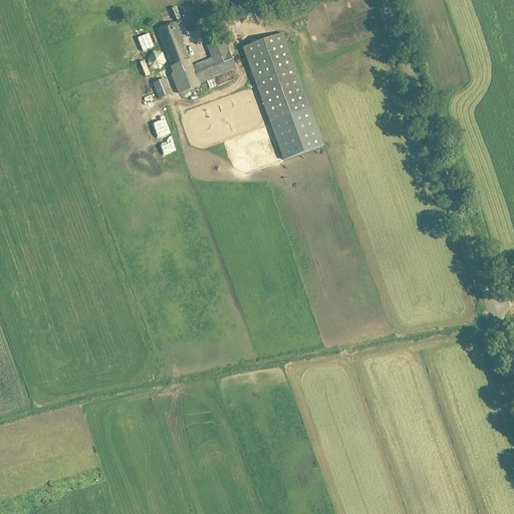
[(189,58),(175,23),(156,30),(173,74),(171,75),(179,95),(200,86),(198,83),(234,69),(220,32),(203,39),(211,58),(192,66),(189,58)]
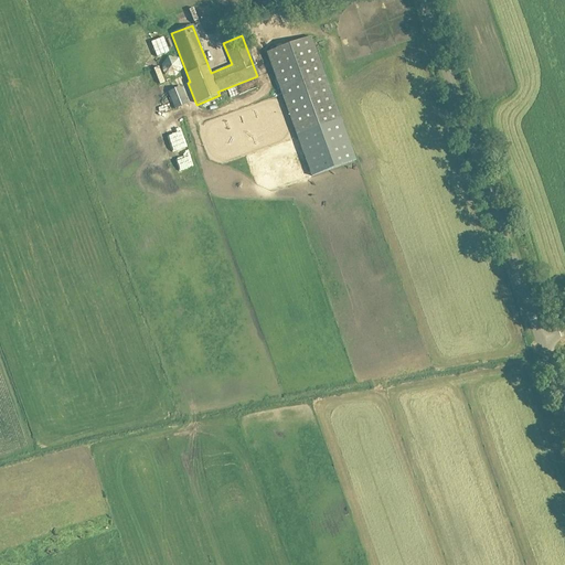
[(269,34),(256,39),(258,45),(272,41),(269,34)]
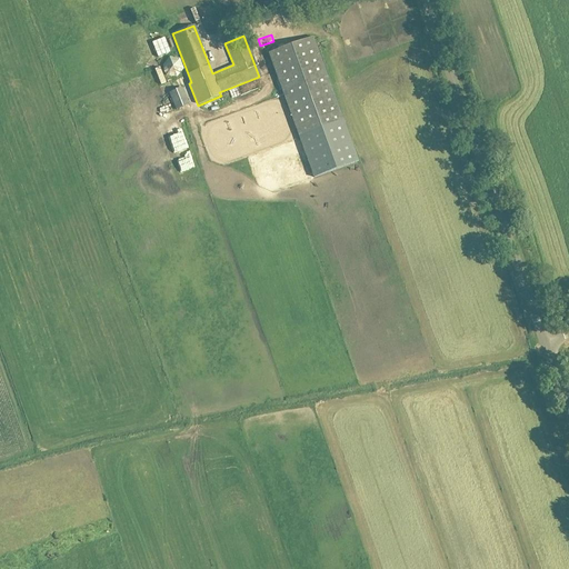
[(170,52),(165,38),(152,42),(158,57),(170,52)]
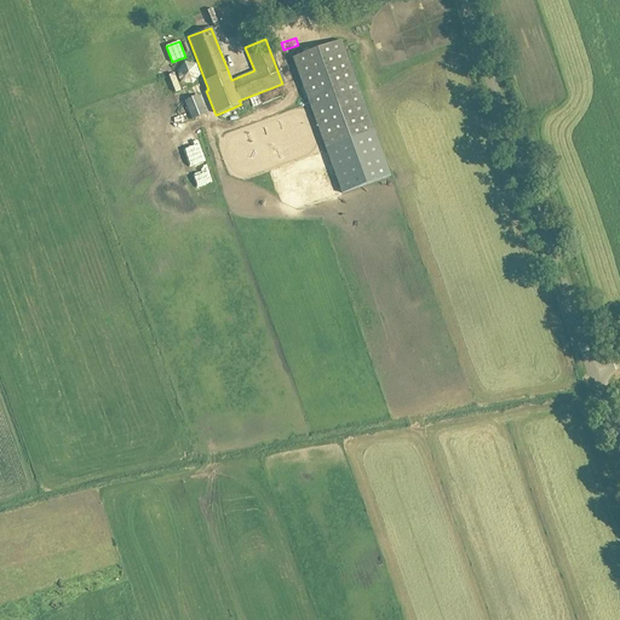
[(340,41),(292,58),(339,193),(388,177),(340,41)]
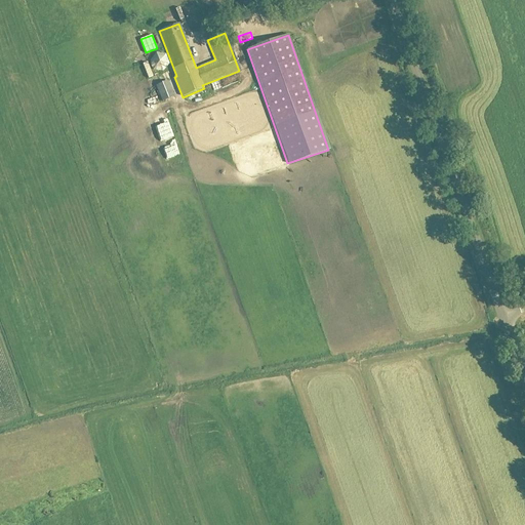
[(152,70),(162,72),(168,64),(165,55),(155,52),(149,61),(152,70)]
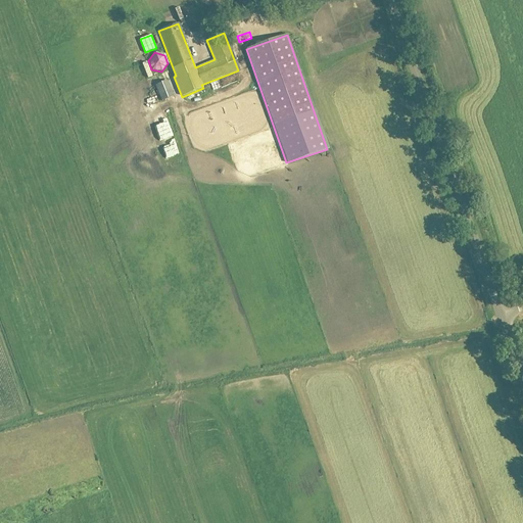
[(151,77),(146,63),(142,64),(147,79),(151,77)]
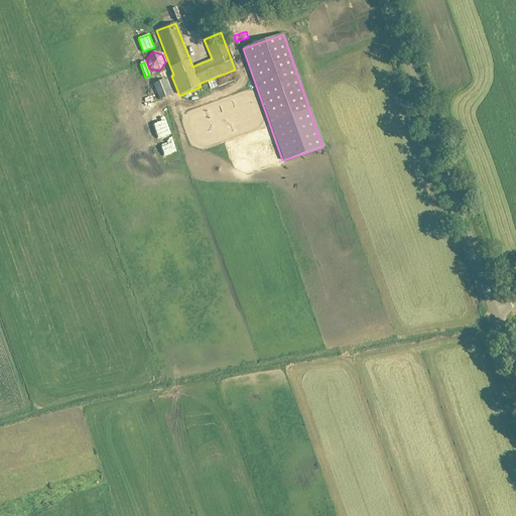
[(159,100),(171,96),(165,79),(153,84),(159,100)]
